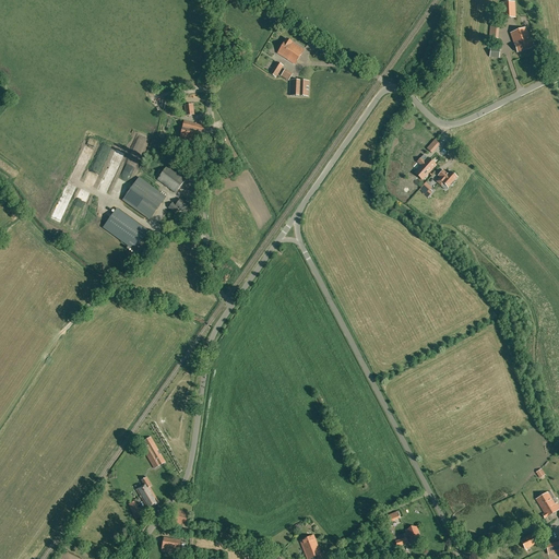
[(263,0),(258,0),(256,7),(265,11),(270,3),(263,0)]
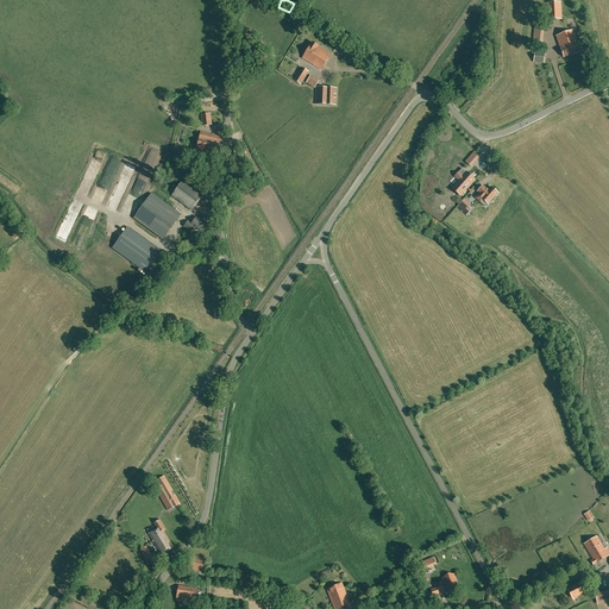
[(562,19),(560,2),(547,2),(547,20),(562,19)]
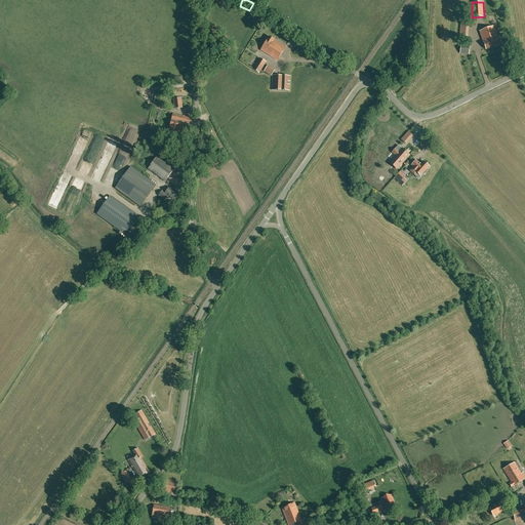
[(479,31),(486,49),(501,44),(494,26),(479,31)]
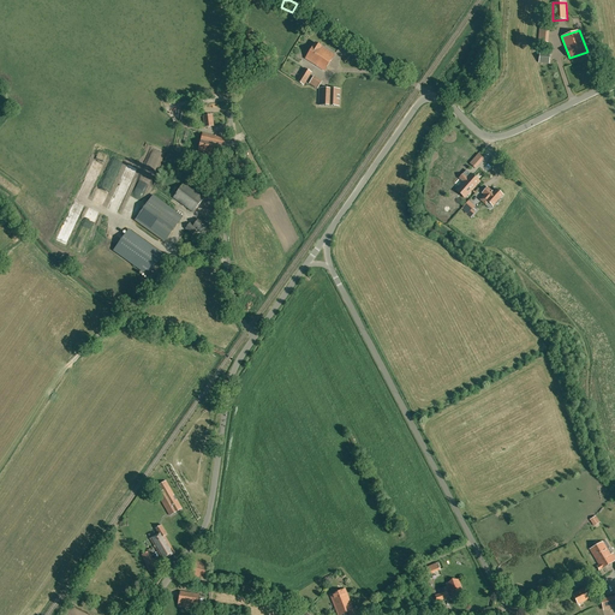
[(335,55),(316,42),(305,58),(324,71),(335,55)]
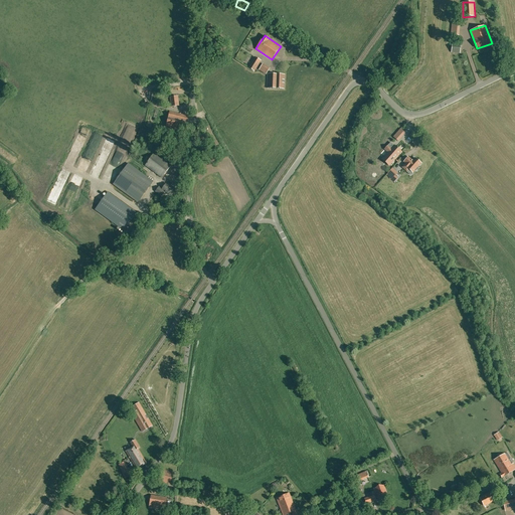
[(452,44),(452,52),(460,53),(461,44),(452,44)]
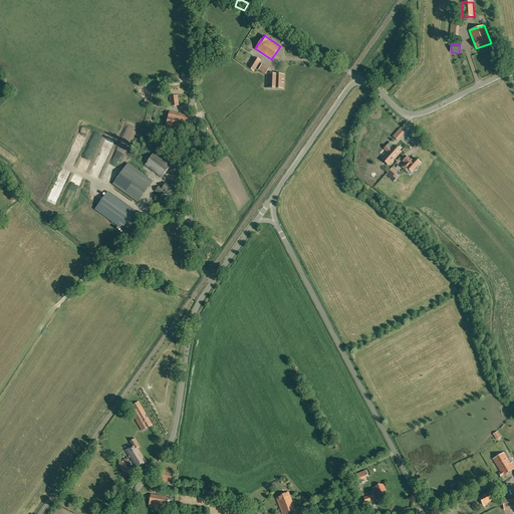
[(255,57),(248,67),(254,71),(260,60),(255,57)]
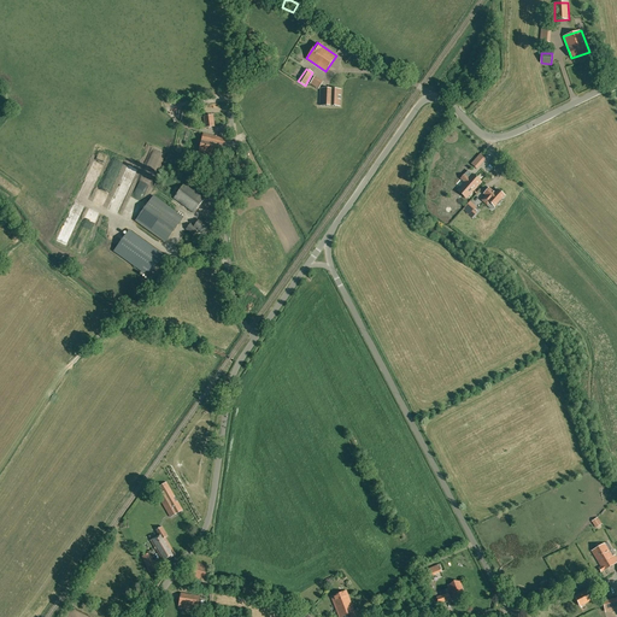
[(315,77),(310,83),(318,88),(323,82),(315,77)]
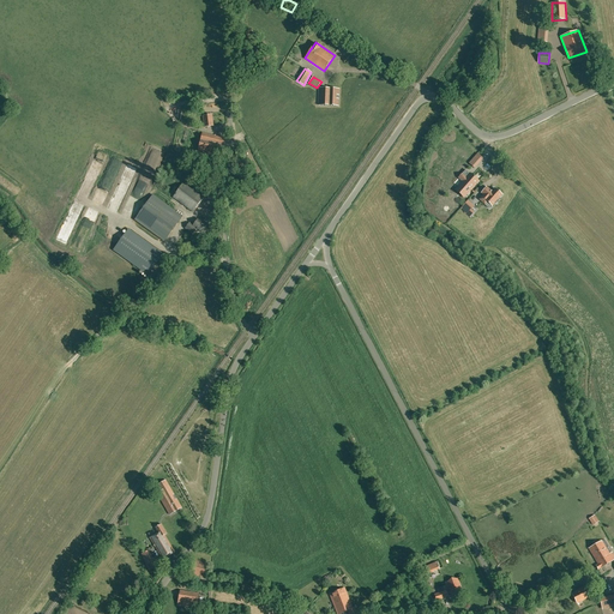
[(339,89),(319,88),(318,104),(338,106),(338,100),(337,100),(337,96),(338,96),(339,89)]
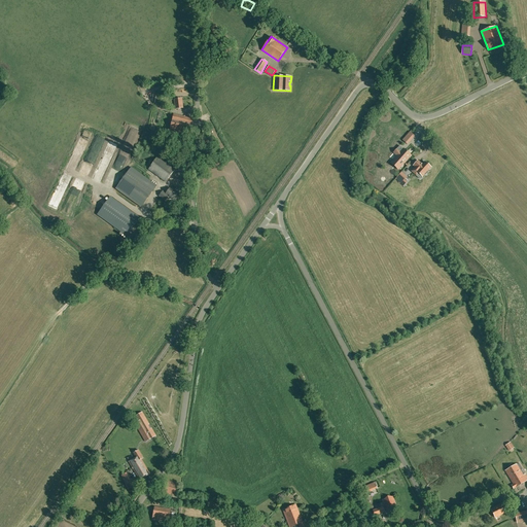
[(174,99),(175,109),(183,108),(181,98),(174,99)]
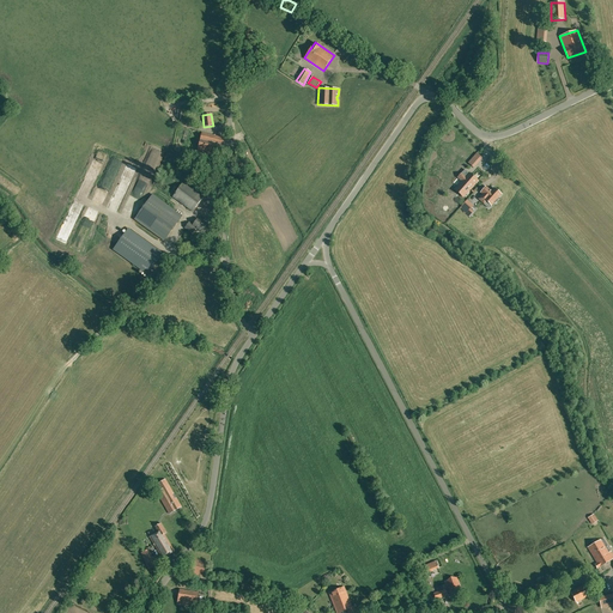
[(225,139),(201,133),(198,150),(202,152),(220,157),(225,139)]
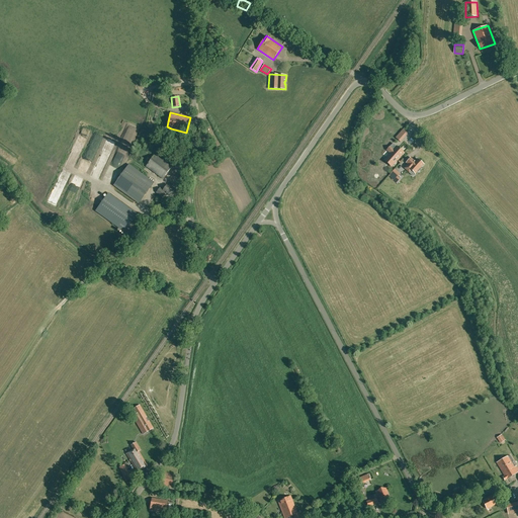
[(394,150),(390,147),(386,150),(391,153),(386,158),(394,164),(404,153),(397,147),(394,150)]
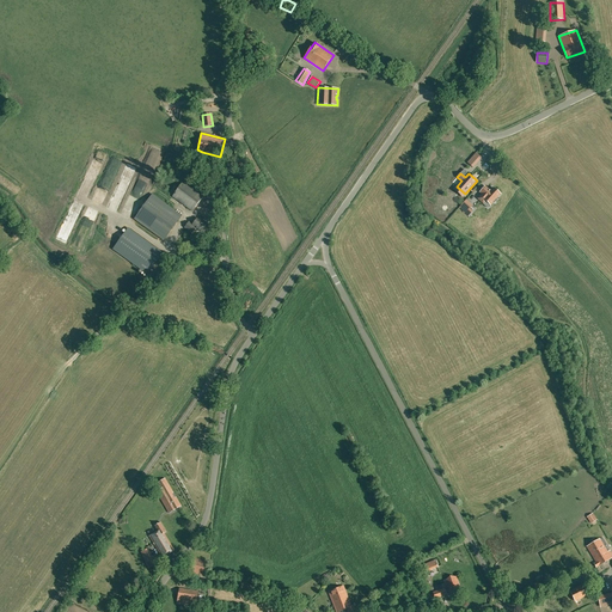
[(194,210),(202,199),(182,184),(173,196),(194,210)]
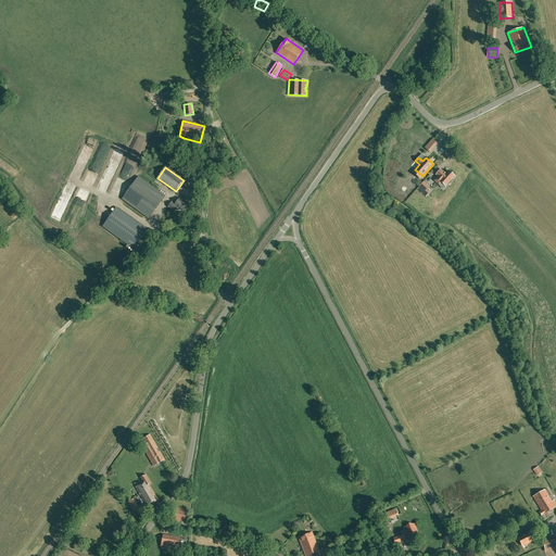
[(441,182),(445,186),(445,187),(447,184),(449,185),(452,181),(451,180),(454,176),(449,171),(445,174),(444,173),(441,169),(436,175),(437,175),(438,176),(434,180),(439,185),(441,182)]
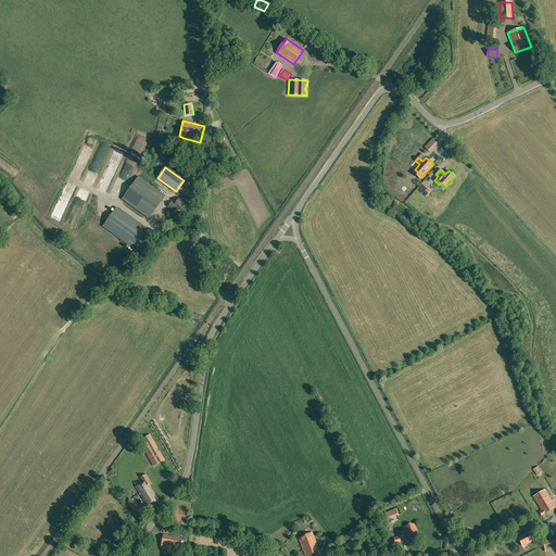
[(193,171),(189,180),(196,182),(200,173),(193,171)]
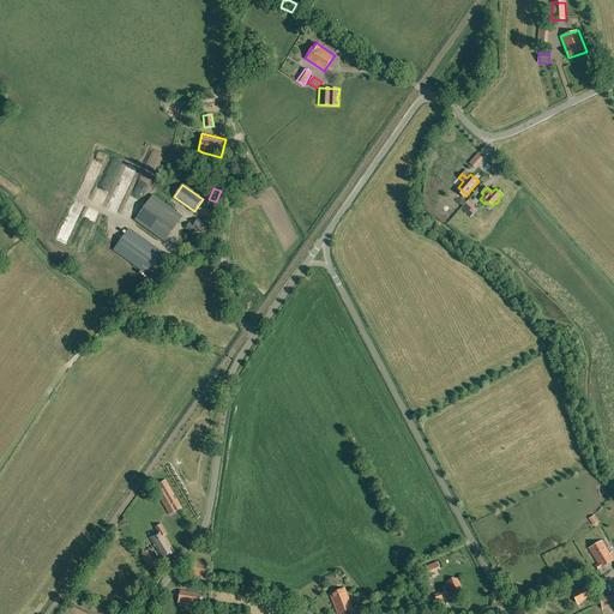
[(152,196),(134,220),(164,241),(182,217),(152,196)]
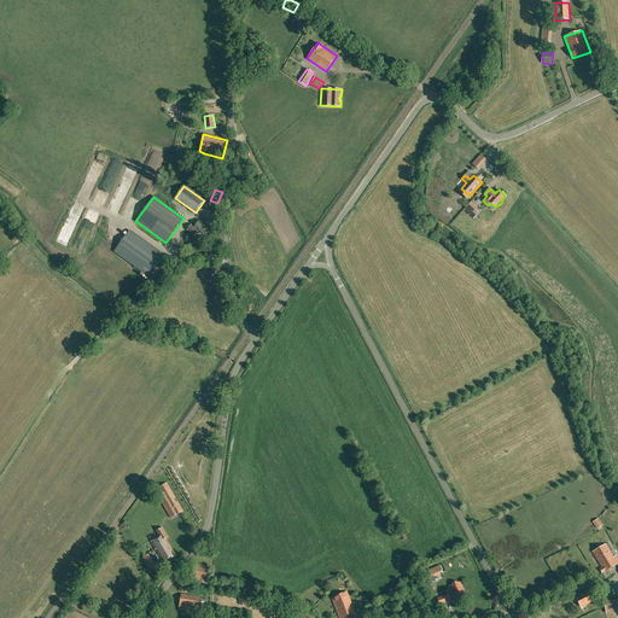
[(474,211),(477,208),(471,202),(464,210),(467,214),(470,215),(473,219),(477,214),(474,211)]
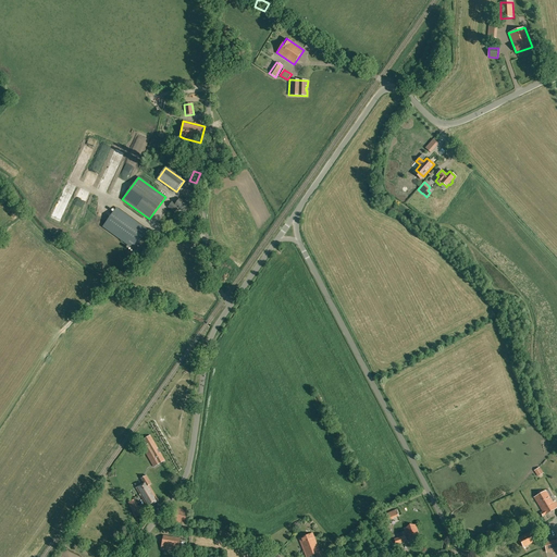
[(180,199),(175,205),(178,207),(178,208),(184,212),(189,206),(180,199)]
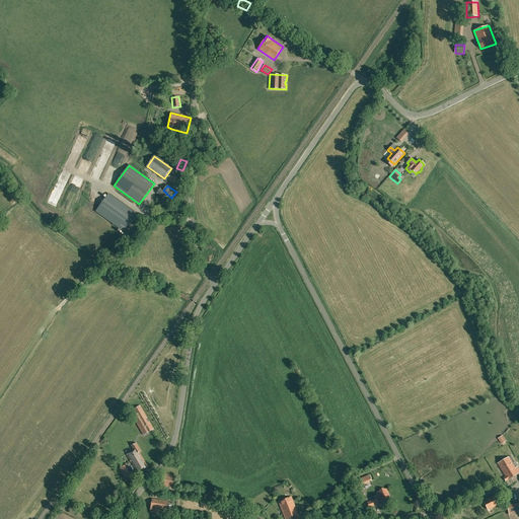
[(163,198),(166,194),(166,193),(163,191),(160,189),(157,193),(163,198)]
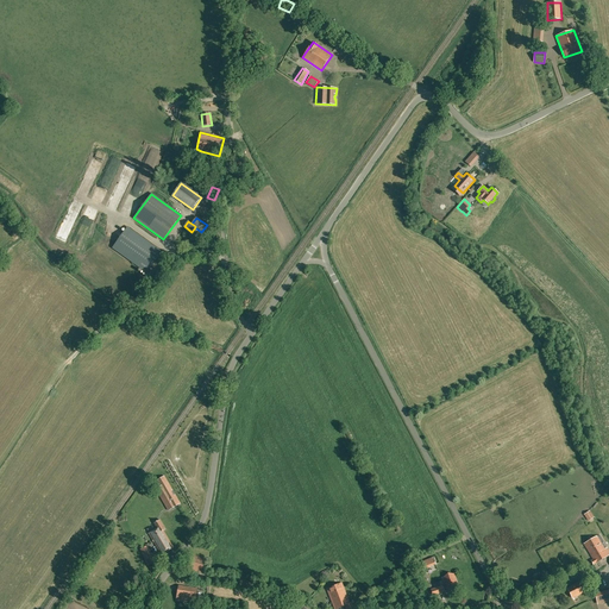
[(112,248),(143,270),(146,272),(162,252),(127,227),(112,248)]
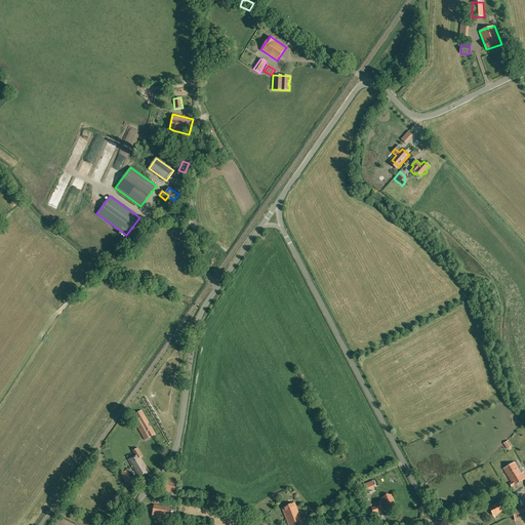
[(138,419),(134,421),(138,429),(145,441),(155,435),(151,428),(149,429),(147,425),(149,423),(142,411),(135,414),(138,419)]
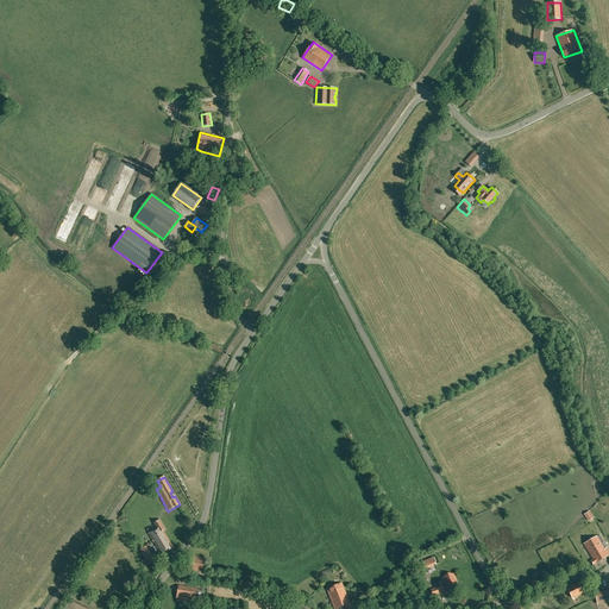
[(585,513),(590,520),(596,515),(591,508),(585,513)]
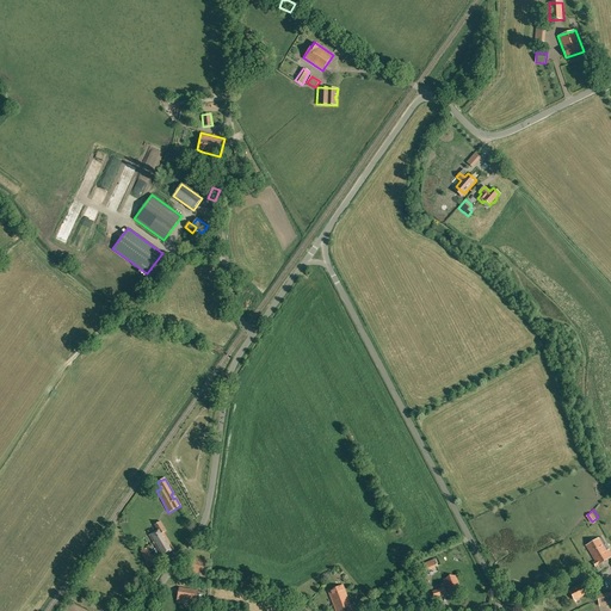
[(149,536),(162,556),(173,549),(164,532),(166,531),(160,522),(154,525),(158,530),(149,536)]
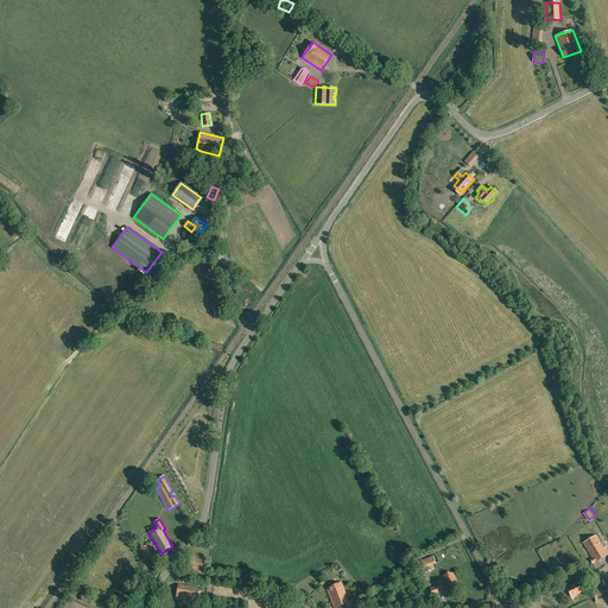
[(593,558),(590,559),(593,564),(607,555),(595,536),(583,543),(593,558)]
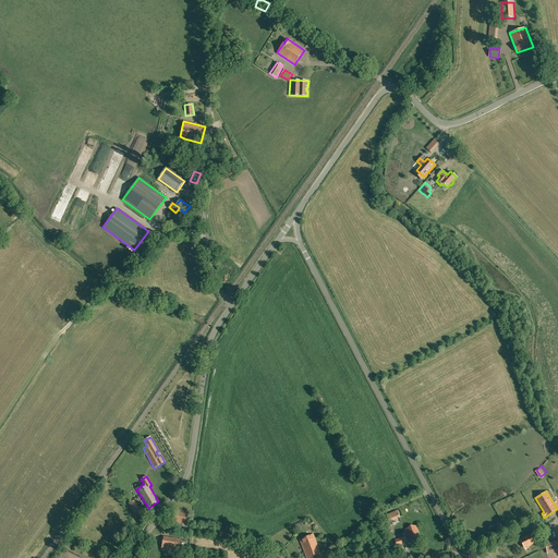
[(101,504),(106,507),(108,504),(110,505),(113,500),(107,496),(101,504)]
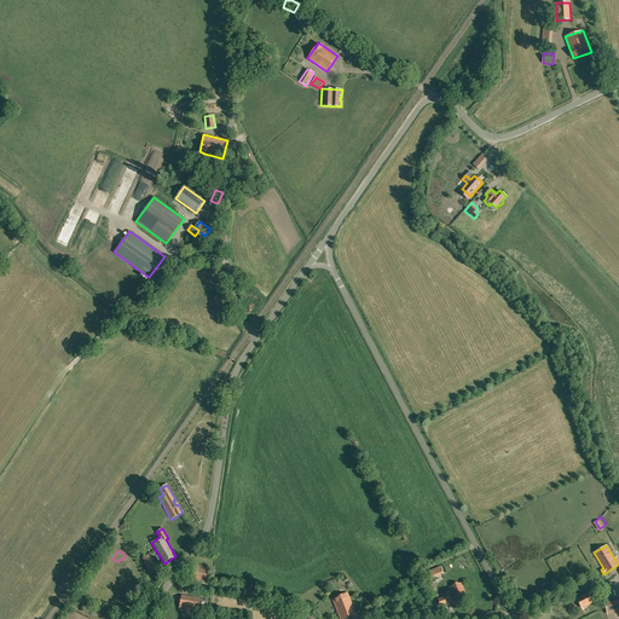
[(195,563),(190,578),(204,583),(209,568),(195,563)]
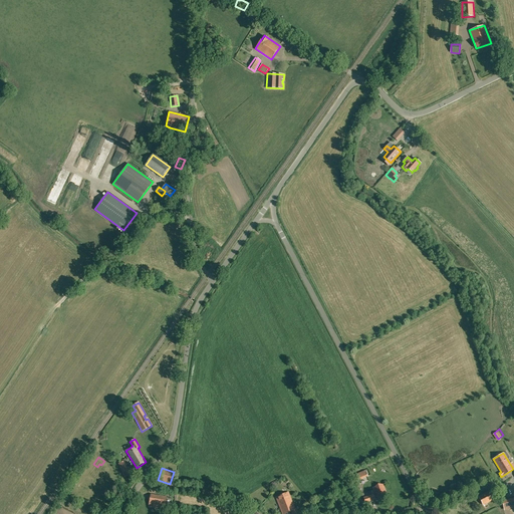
[(356,474),(358,480),(367,476),(365,471),(356,474)]
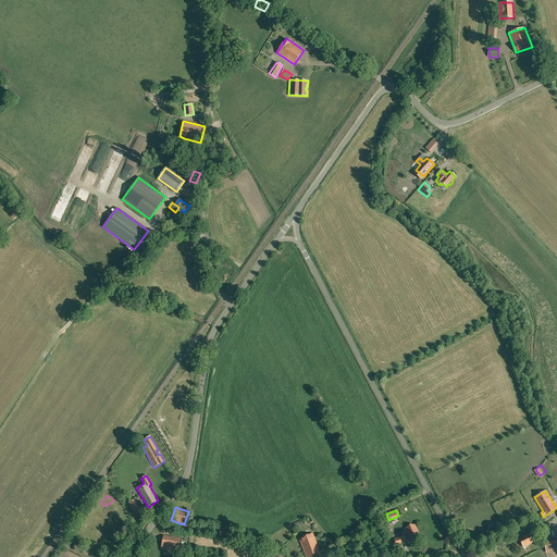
[(416,525),(405,529),(407,535),(394,540),(396,544),(419,537),(416,525)]
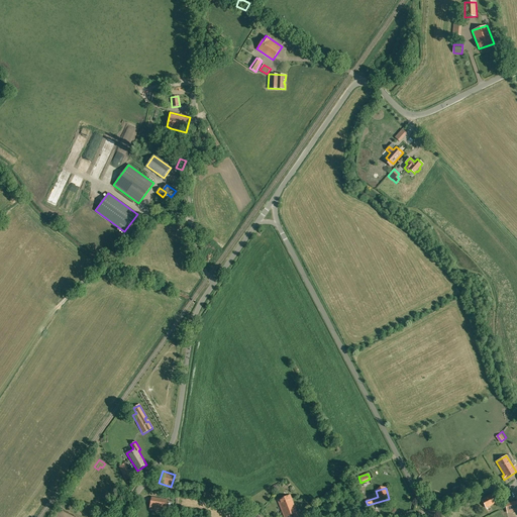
[(495,503),(493,500),(497,498),(496,495),(495,496),(494,494),(482,500),(486,508),(495,503)]
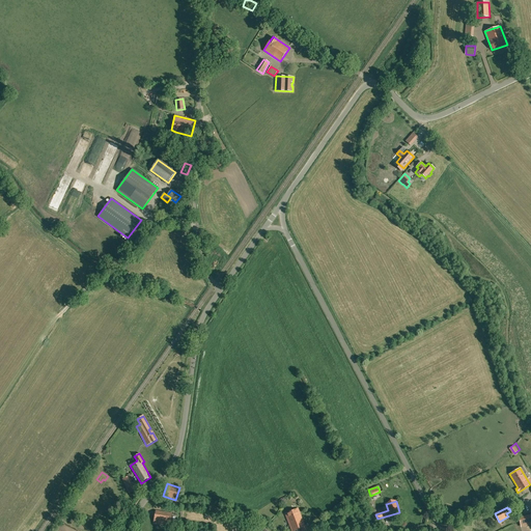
[(298,508),(288,512),(297,530),(301,528),(302,530),(306,530),(309,530),(307,525),(304,526),(298,508)]
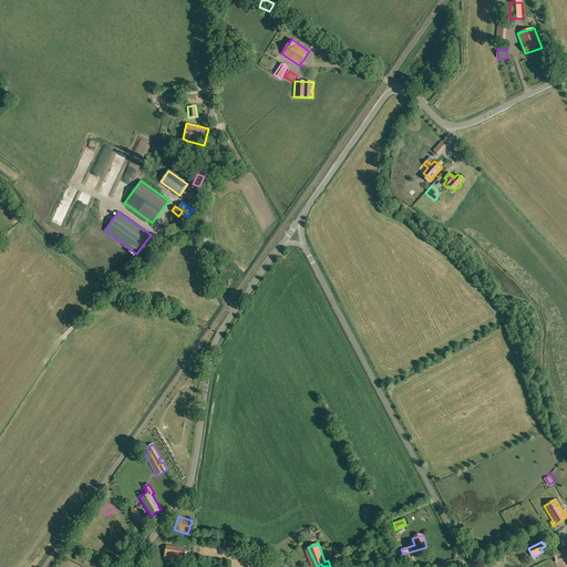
[(184,548),(166,545),(164,559),(182,563),(184,548)]
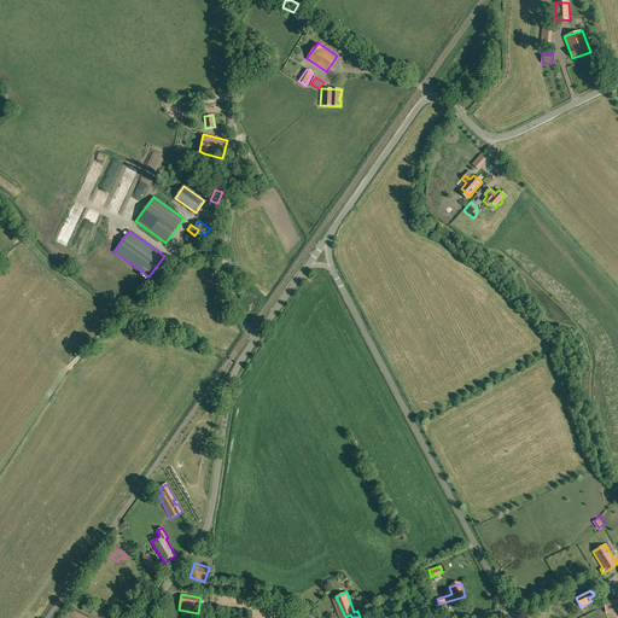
[(342,617),(345,617),(336,596),(332,598),(339,617),(342,617)]
